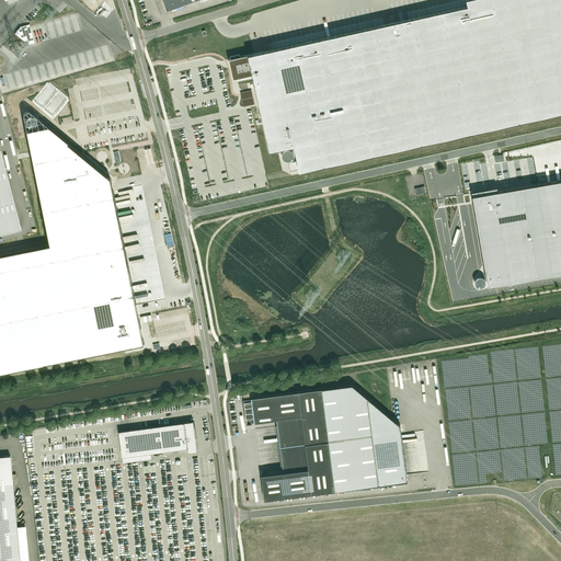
[(80,0),(94,11),(99,7),(95,0),(80,0)]
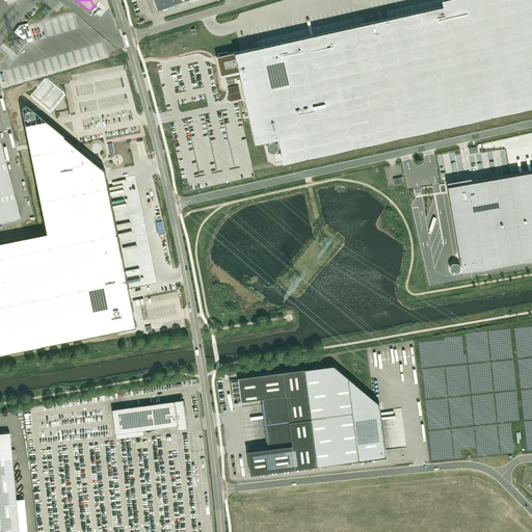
[(155,0),(159,9),(185,0),(155,0)]
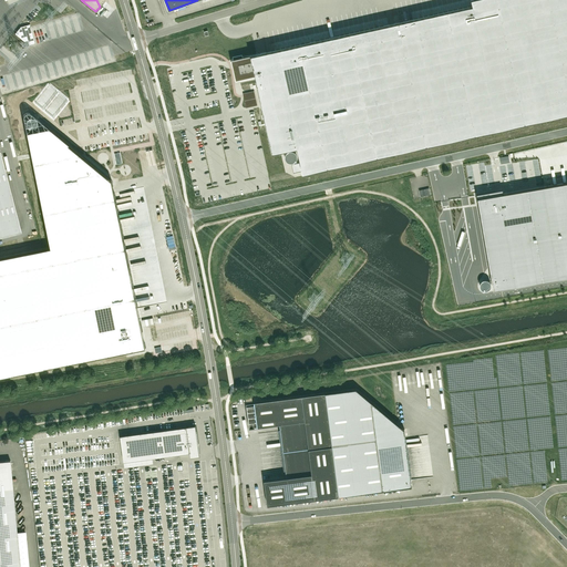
[(236,63),(235,64),(236,68),(237,68),(239,79),(255,75),(256,80),(257,83),(260,96),(272,153),(291,150),(297,147),(300,160),(300,162),(291,164),(294,173),(302,171),(303,174),(454,140),(566,114),(566,0),(471,0),(473,6),(467,7),(404,21),(394,23),(389,24),(271,51),(266,52),(256,54),(235,59),(236,63)]
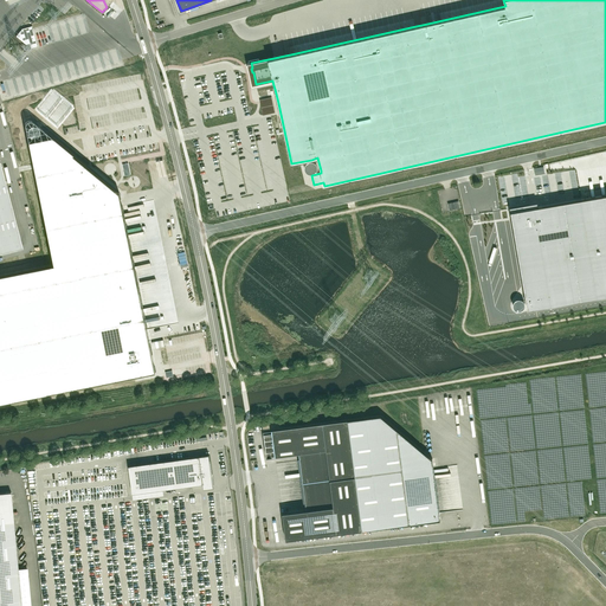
[(21,28),(15,36),(26,45),(30,44),(31,49),(38,46),(32,26),(21,28)]
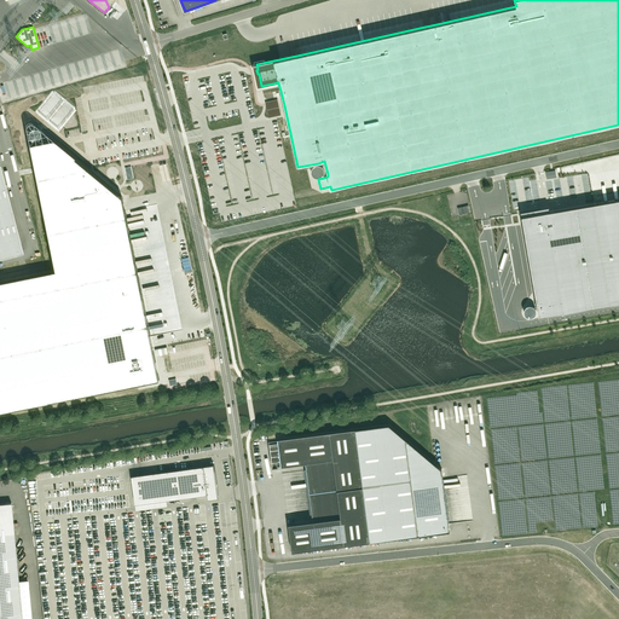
[(53,271),(0,281),(0,411),(158,380),(122,197),(33,123),(33,122),(32,122),(30,122),(29,122),(28,122),(28,123),(27,123),(25,125),(25,126),(25,127),(24,127),(24,128),(25,128),(53,271)]
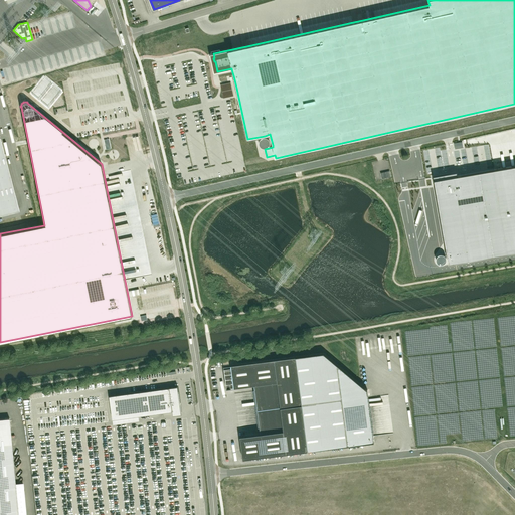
[(0,213),(19,208),(0,138),(0,137),(0,213)]
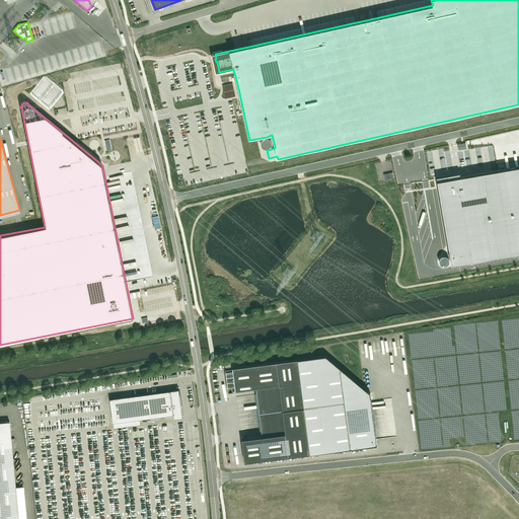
[(448,175),(437,177),(452,266),(518,253),(518,166),(448,179),(448,175)]
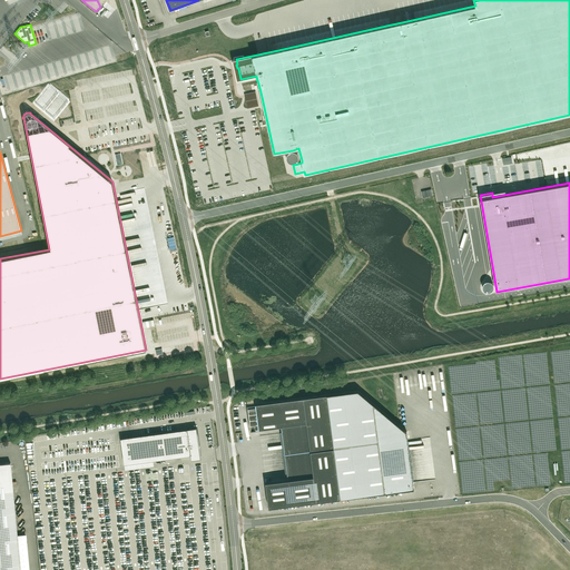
[(414,489),(406,432),(359,391),(255,404),(256,409),(248,410),(251,430),(282,426),(288,480),(266,482),(269,508),(414,489)]
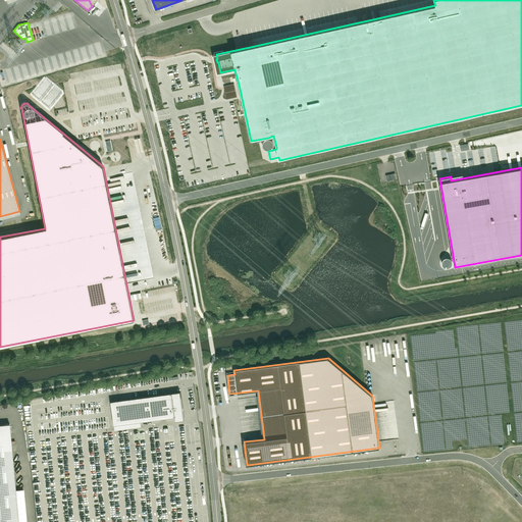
[(184,418),(180,392),(110,401),(113,425),(174,417),(174,419),(184,418)]
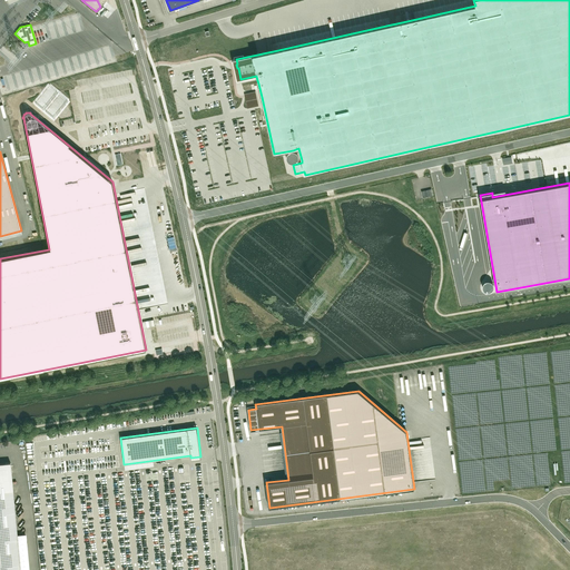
[(20,569),(10,463),(0,463),(0,569),(20,569)]
